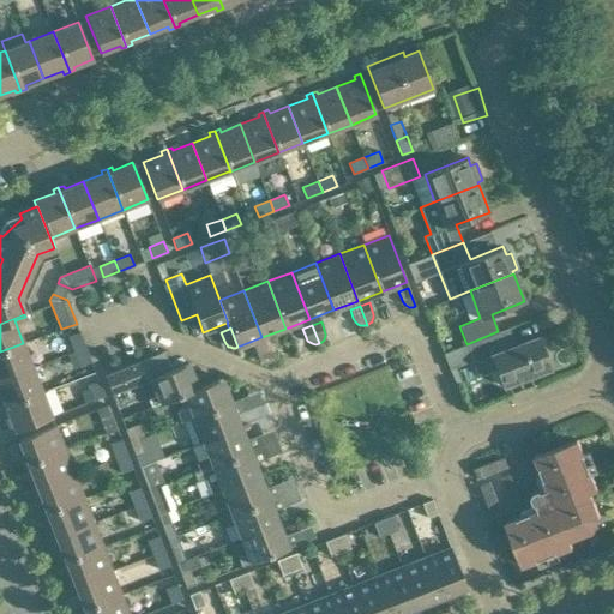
[(68,336),(74,350),(85,347),(79,331),(68,336)]
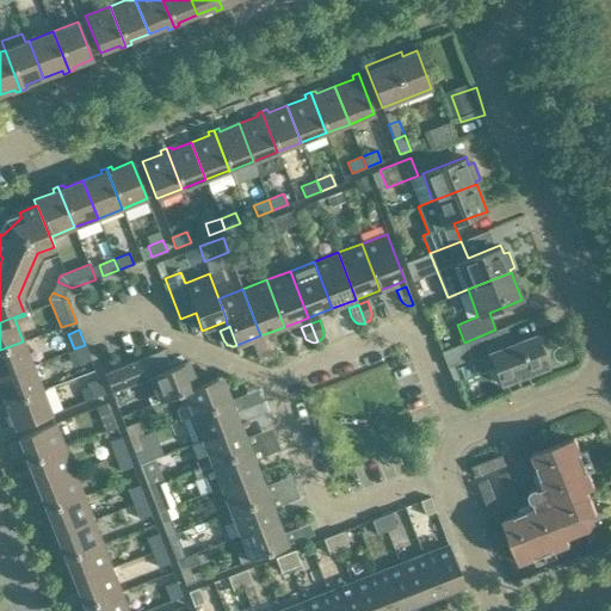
[(503,347),(495,329),(464,343),(477,374),(494,366),(500,384),(548,366),(536,335),(503,347)]
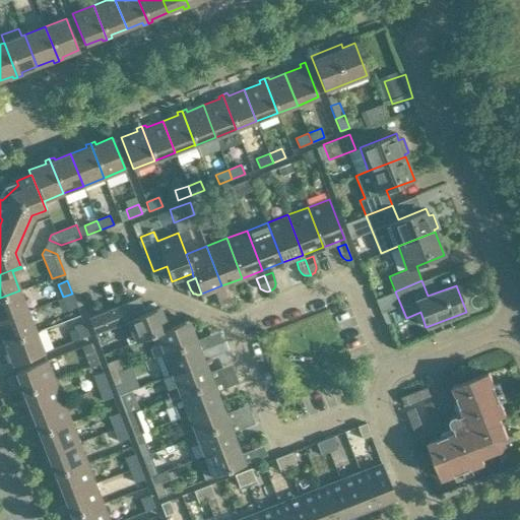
[(231,287),(223,290),(230,307),(232,305),(234,303),(235,300),(235,298),(234,295),(231,287)]
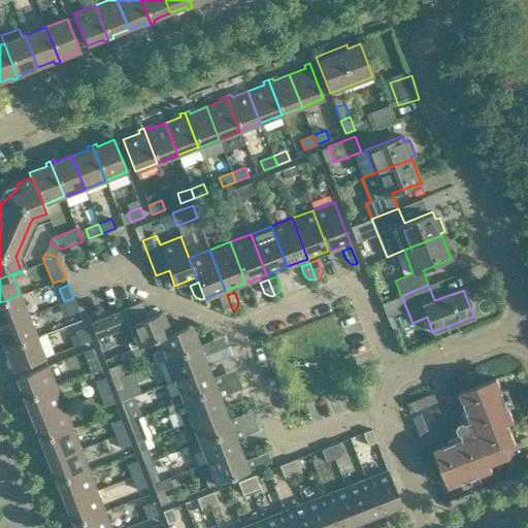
[(0,326),(28,316),(20,295),(0,302),(0,326)]
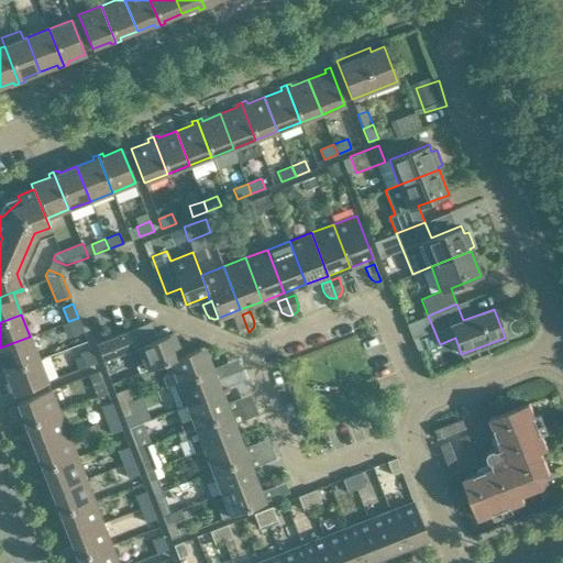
[(249,332),(242,315),(233,318),(235,326),(236,329),(239,331),(242,332),(245,332),(249,332)]
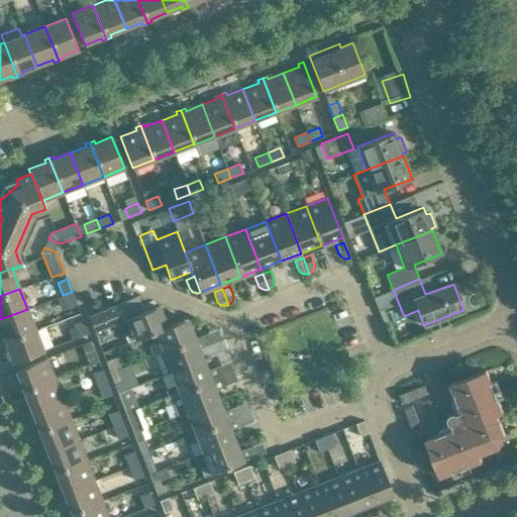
[(77,305),(72,292),(63,295),(68,308),(77,305)]
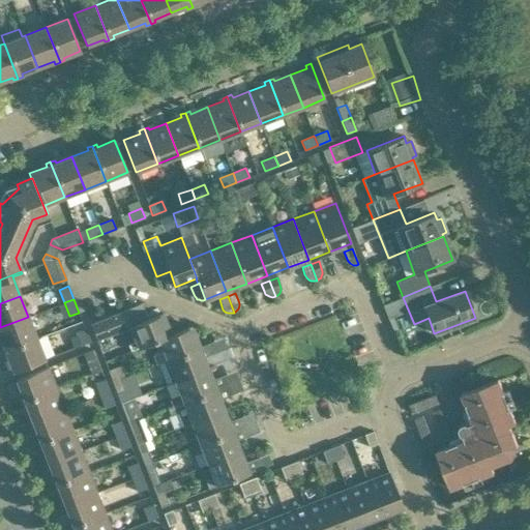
[(96,341),(126,329),(119,313),(90,324),(96,341)]
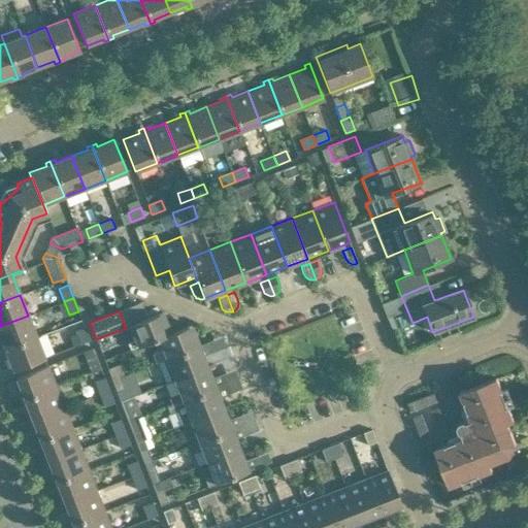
[(130,350),(158,338),(170,333),(162,312),(129,325),(135,339),(127,342),(130,350)]
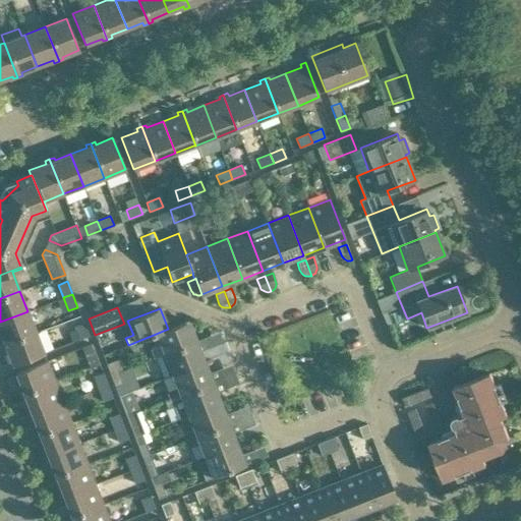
[(36,332),(27,311),(0,322),(0,334),(2,340),(0,340),(0,342),(1,345),(36,332)]
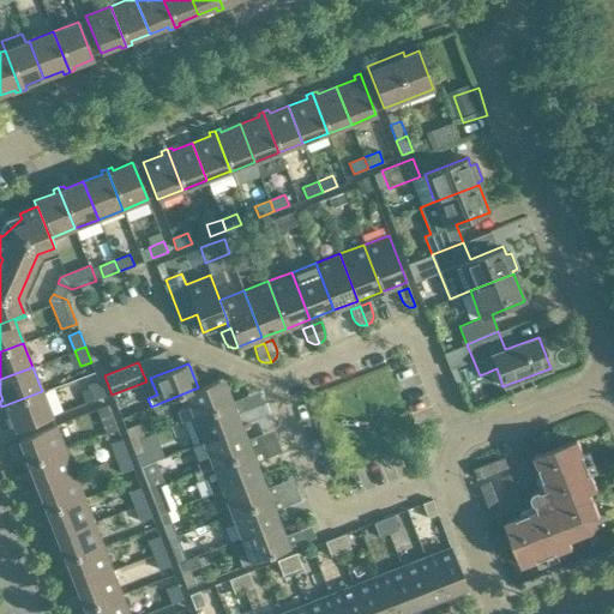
[(222,378),(198,387),(184,393),(190,407),(176,411),(181,422),(185,421),(232,403),(222,378)]
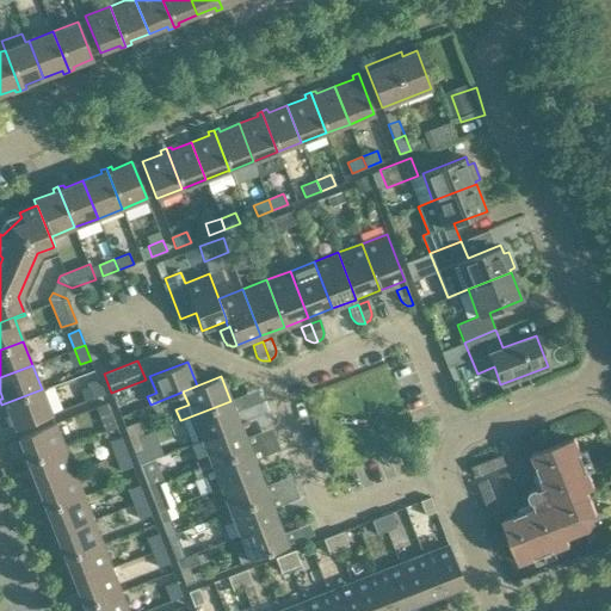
[(104,394),(98,378),(87,383),(93,397),(104,394)]
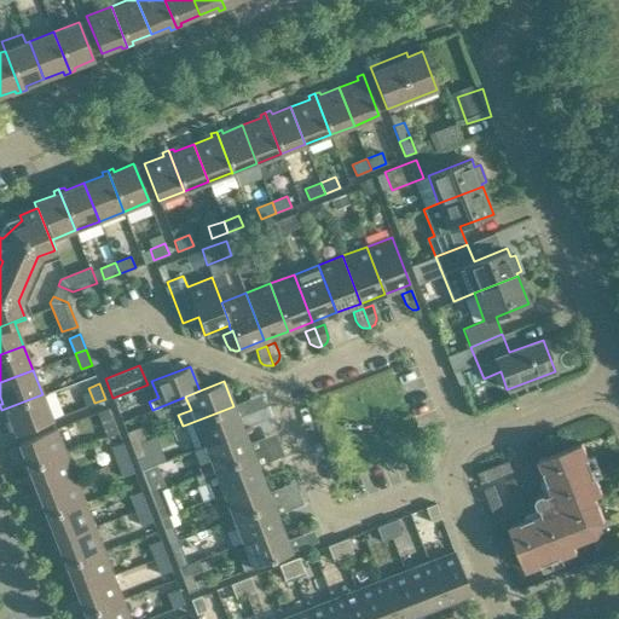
[(52,420),(42,394),(1,410),(4,416),(6,415),(15,434),(52,420)]
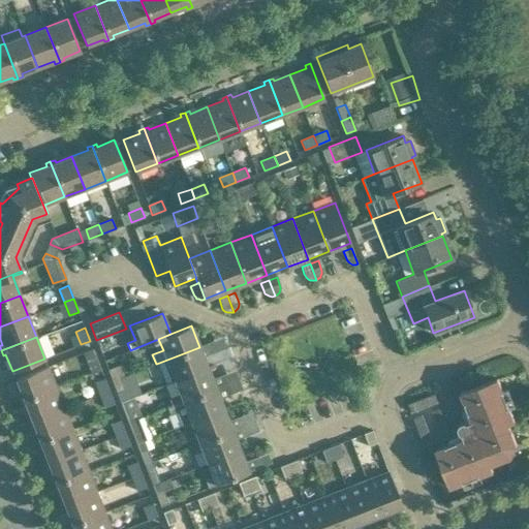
[(208,368),(199,347),(159,363),(167,383),(175,380),(208,368)]
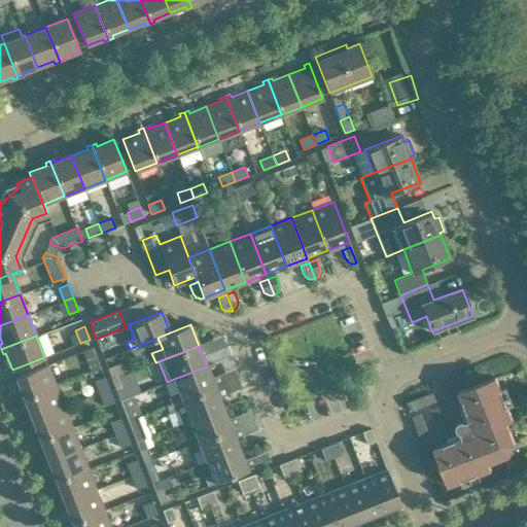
[(93,347),(83,351),(92,372),(101,369),(93,347)]
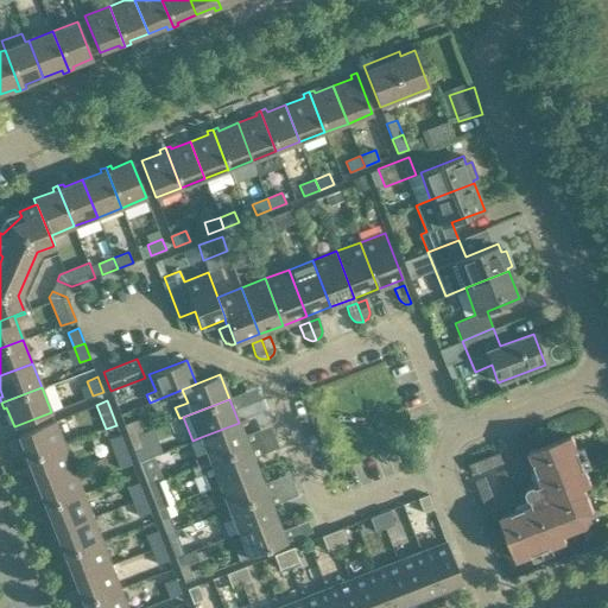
[(124,424),(130,438),(138,435),(143,432),(138,419),(133,420),(124,424)]
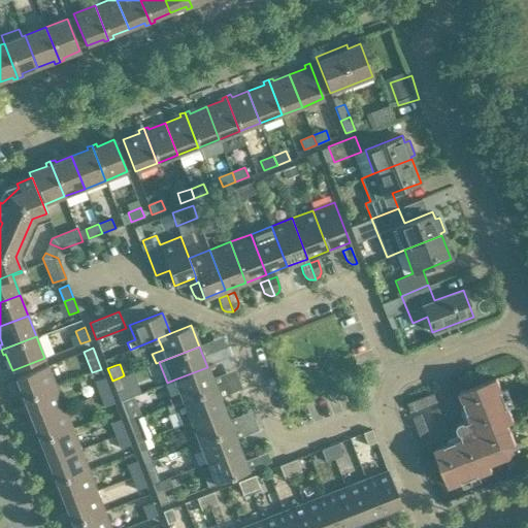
[(47,365),(15,378),(22,394),(19,395),(21,400),(56,387),(47,365)]
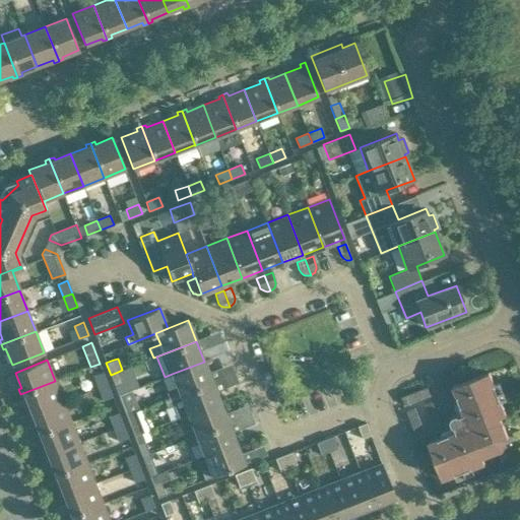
[(212,382),(204,362),(172,374),(177,388),(170,390),(173,397),(212,382)]
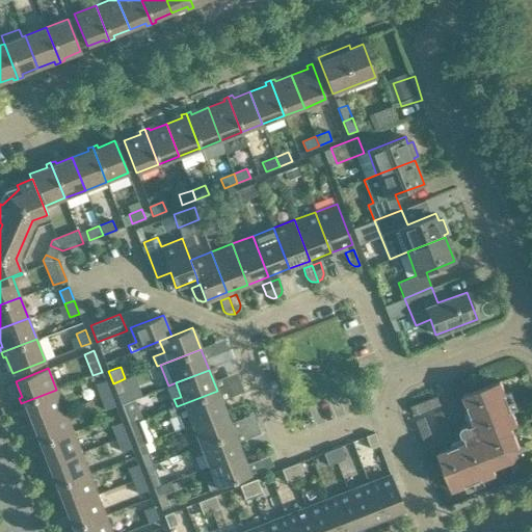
[(96,383),(101,397),(110,393),(105,380),(96,383)]
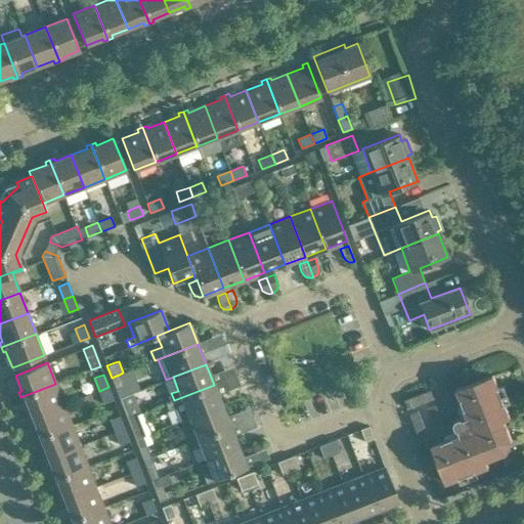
[(123,386),(119,375),(112,378),(116,389),(123,386)]
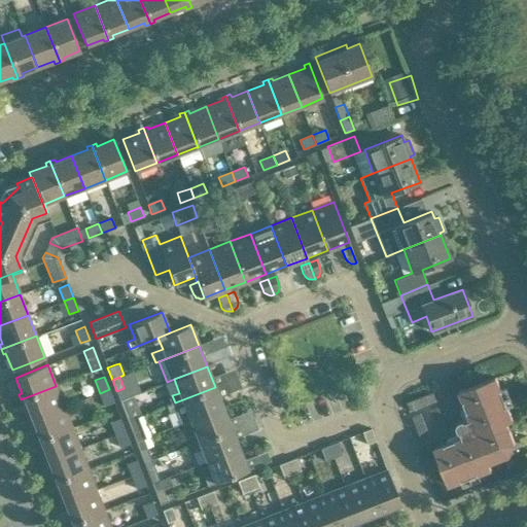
[(461,432),(463,437),(434,449),(449,485),(492,468),(489,462),(510,454),(506,446),(515,443),(506,422),(513,420),(496,377),(459,391),(470,420),(465,422),(463,421),(458,423),(457,426),(459,431),(461,432)]
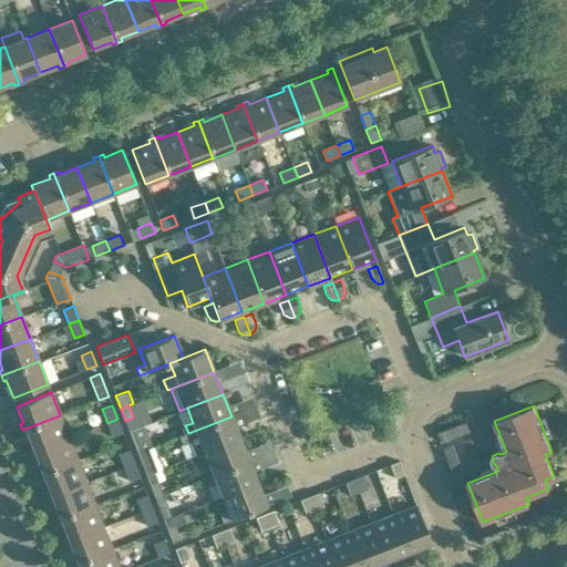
[(69,437),(60,415),(22,430),(24,435),(28,434),(30,440),(28,444),(31,452),(69,437)]
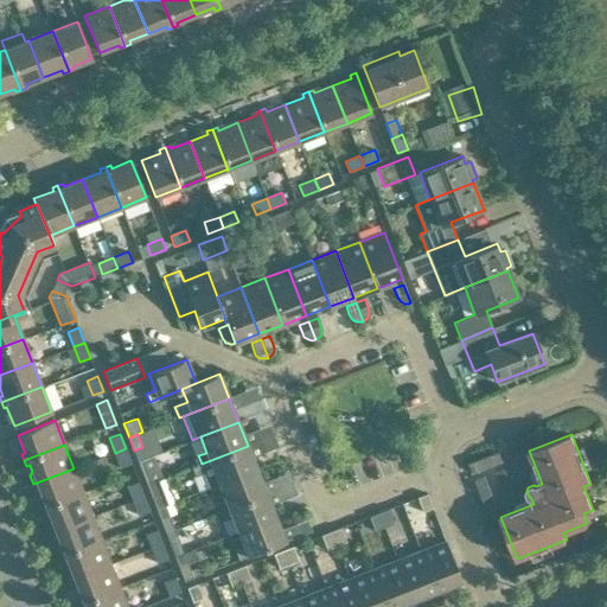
[(256,470),(248,446),(202,464),(202,465),(193,467),(197,475),(203,472),(209,489),(219,484),(256,470)]
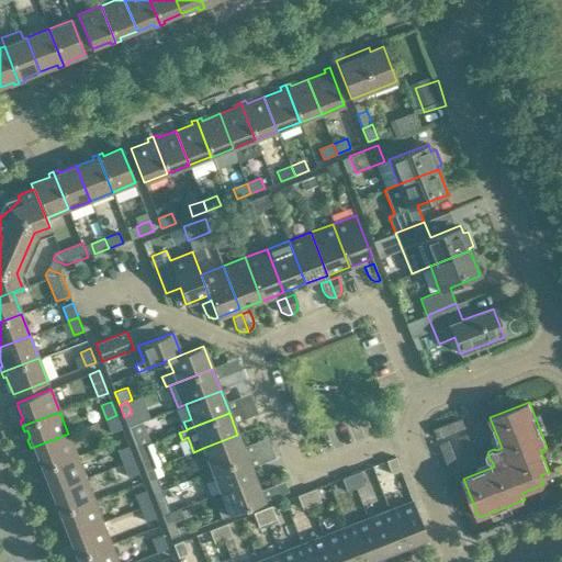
[(122,429),(116,415),(107,419),(112,433),(122,429)]
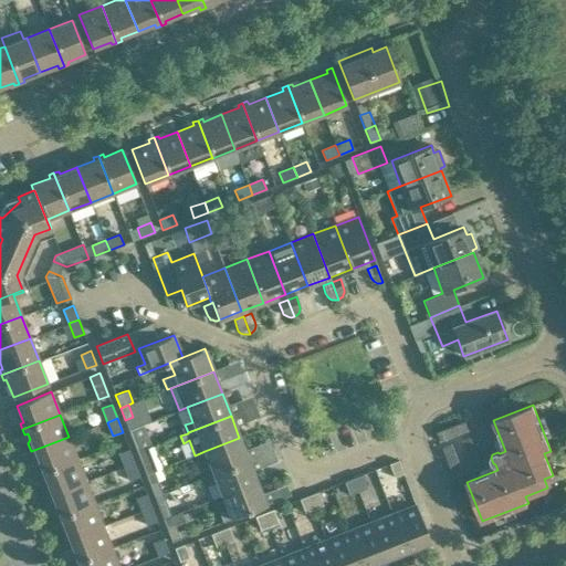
[(437,432),(441,441),(469,430),(465,421),(437,432)]
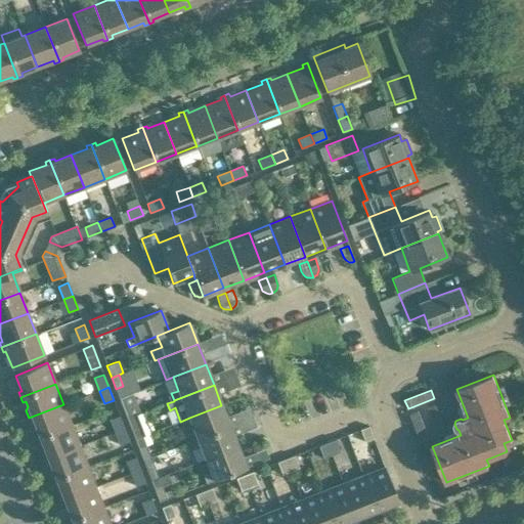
[(127,419),(135,416),(140,413),(132,393),(119,398),(127,419)]
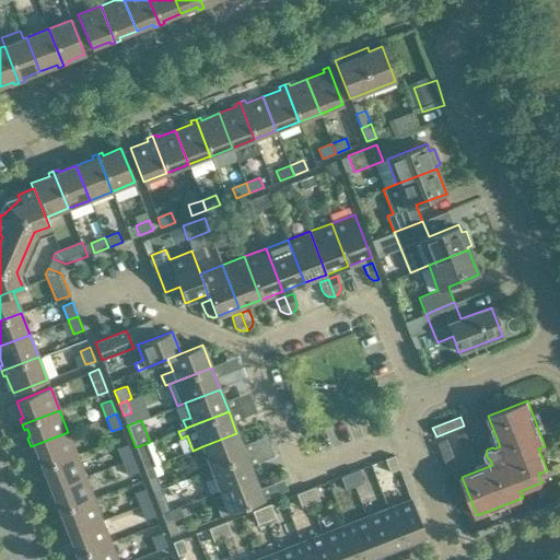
[(77,454),(68,432),(31,446),(34,454),(37,456),(39,463),(37,464),(39,469),(77,454)]
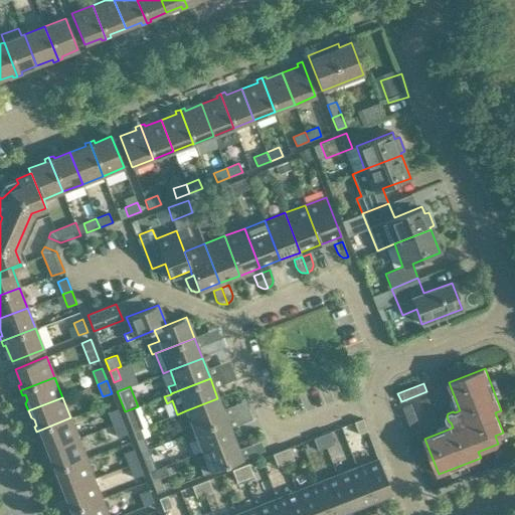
[(428,397),(420,400),(428,421),(437,418),(428,397)]
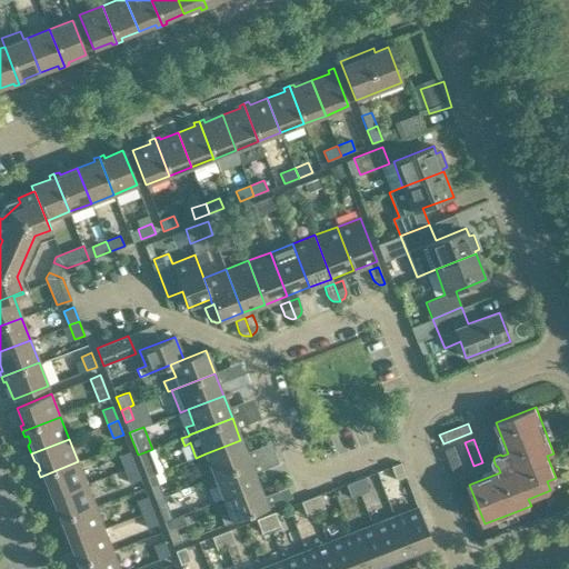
[(249,462),(240,440),(206,453),(211,469),(203,472),(206,479),(249,462)]
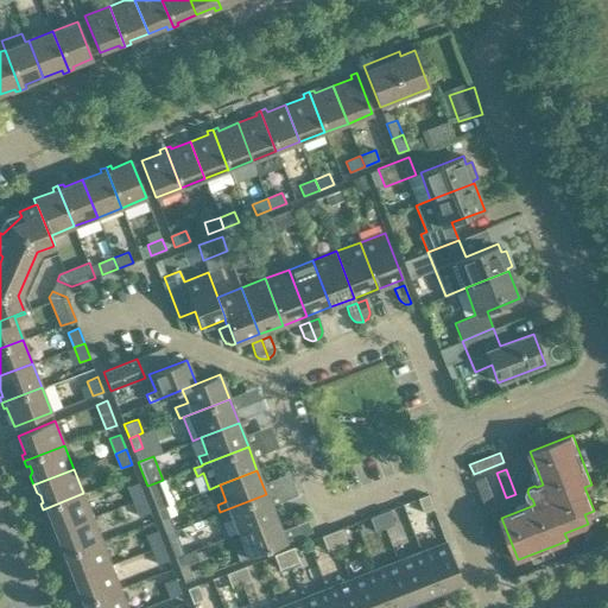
[(486,477),(476,481),(486,506),(495,502),(486,477)]
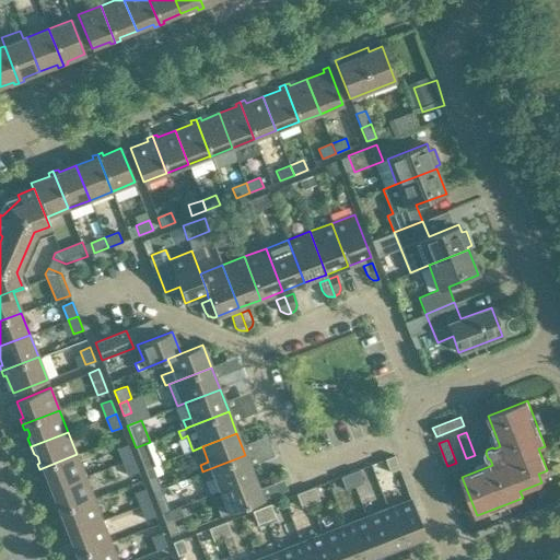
[(117,447),(123,462),(132,458),(127,444),(117,447)]
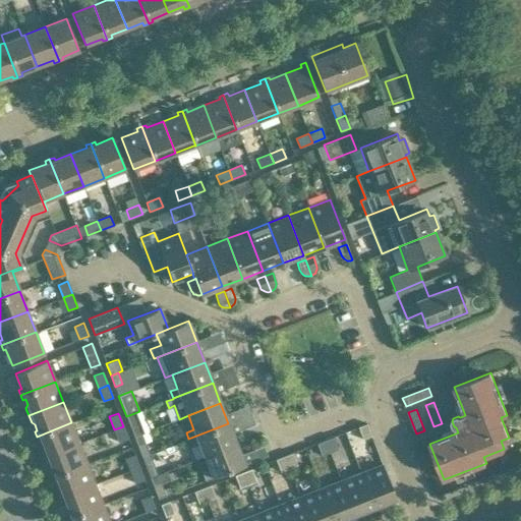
[(134,413),(126,416),(134,437),(141,433),(134,413)]
